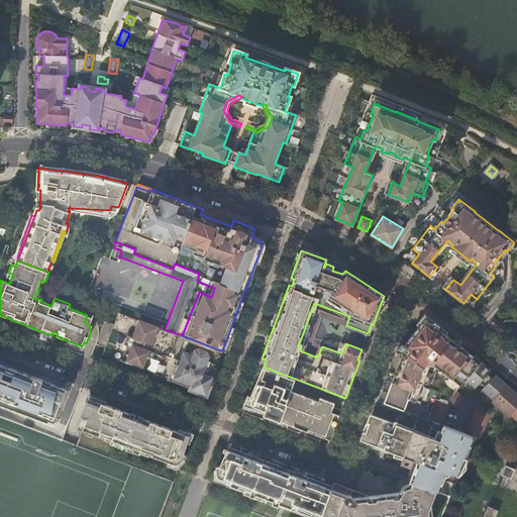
[(33,299),(38,299),(42,289),(38,287),(33,299)]
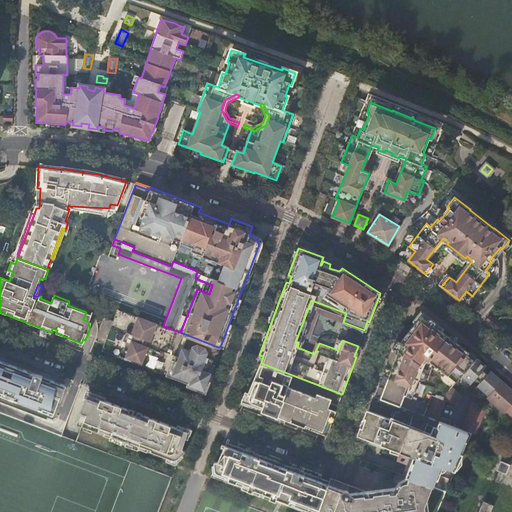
[(101,350),(204,389),(210,372),(208,371),(218,347),(180,332),(163,326),(117,309),(113,320),(104,317),(95,341),(104,344),(101,350)]
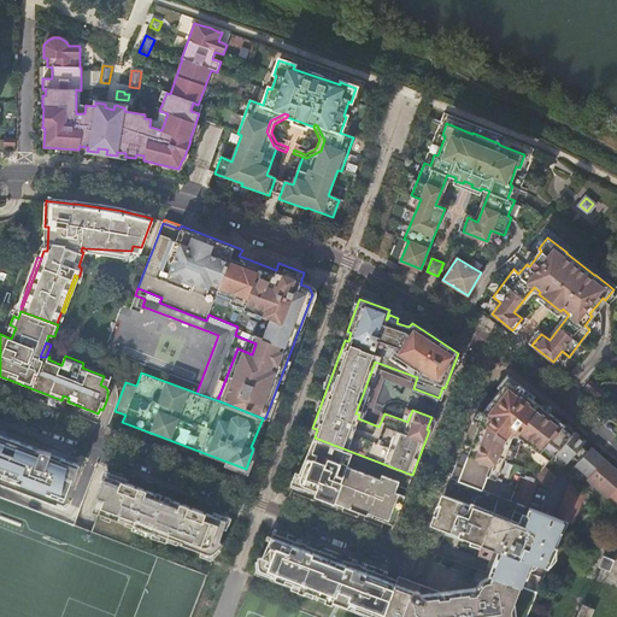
[(515,385),(517,382),(507,375),(498,386),(501,388),(504,385),(513,383),(515,385)]
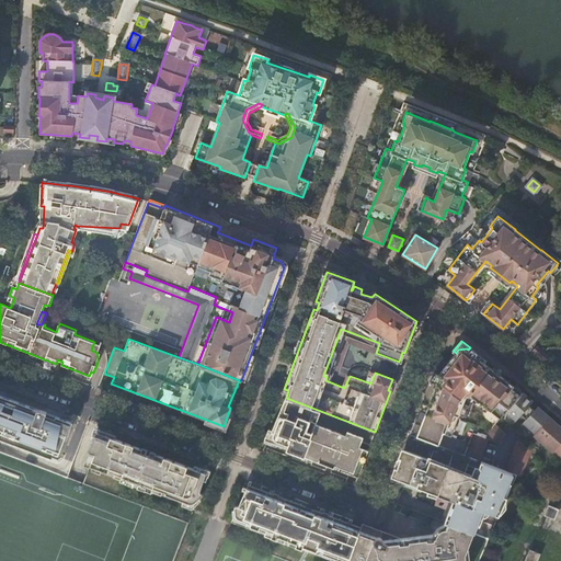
[(531,351),(545,362),(549,356),(537,345),(531,351)]
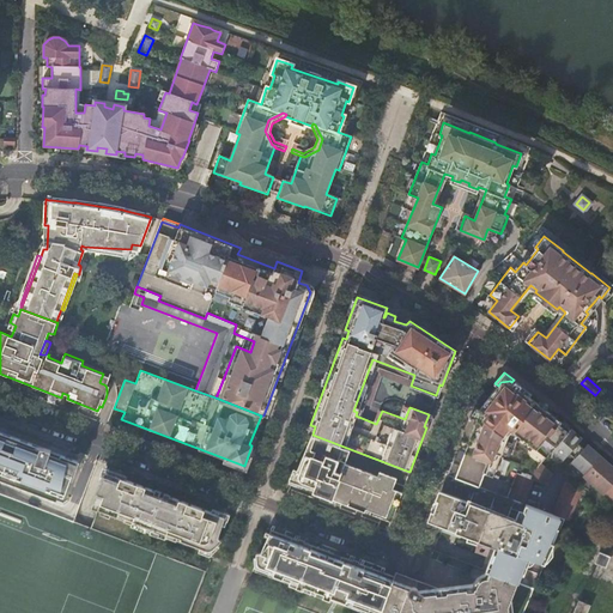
[(541,462),(552,450),(571,429),(529,396),(520,388),(522,386),(516,382),(514,380),(511,382),(510,381),(501,382),(498,386),(479,410),(477,407),(469,416),(448,474),(472,483),(508,497),(517,473),(530,478),(534,469),(534,471),(541,462)]
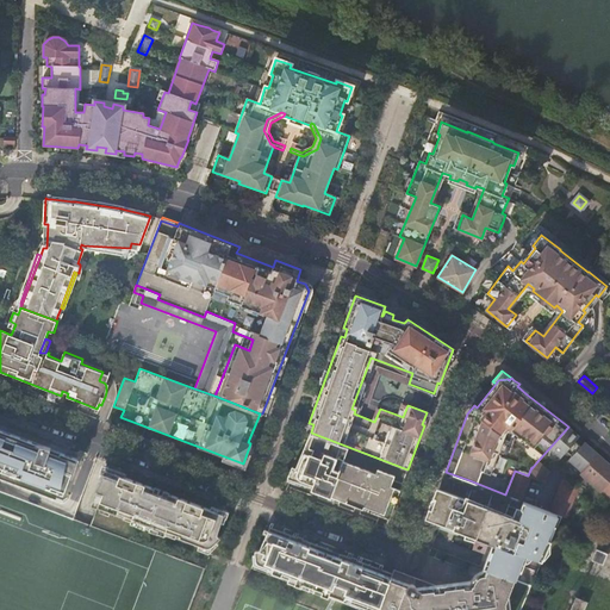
[(517,386),(527,394),(529,392),(520,384),(517,386)]
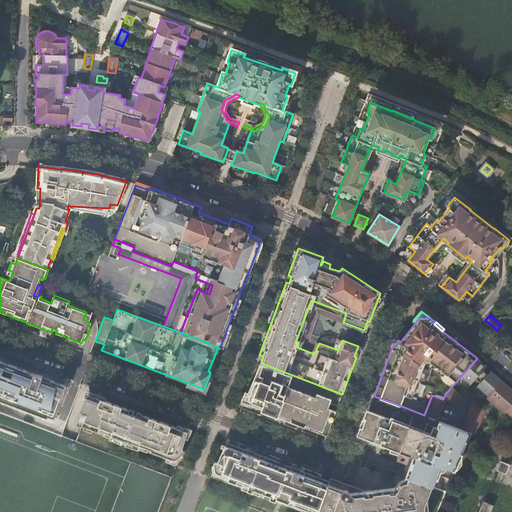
[(338,350),(342,340),(337,338),(333,348),(338,350)]
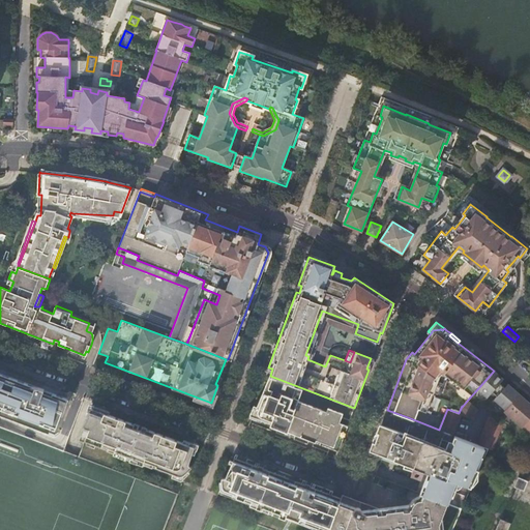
[(215,384),(217,385),(228,359),(226,359),(215,384)]
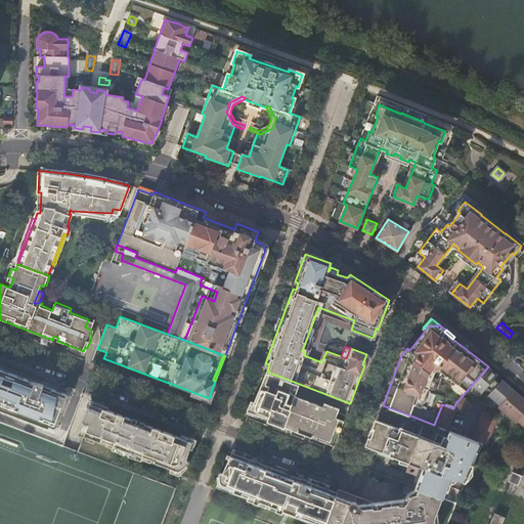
[(523,398),(488,366),(472,385),(482,393),(485,391),(501,404),(499,406),(517,423),(519,421),(523,425),(523,398)]
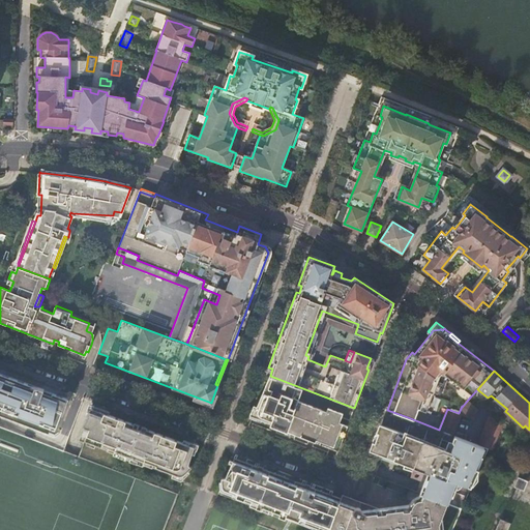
[(0,410),(1,411),(4,412),(4,414),(54,433),(67,399),(57,395),(38,387),(0,373),(0,410)]
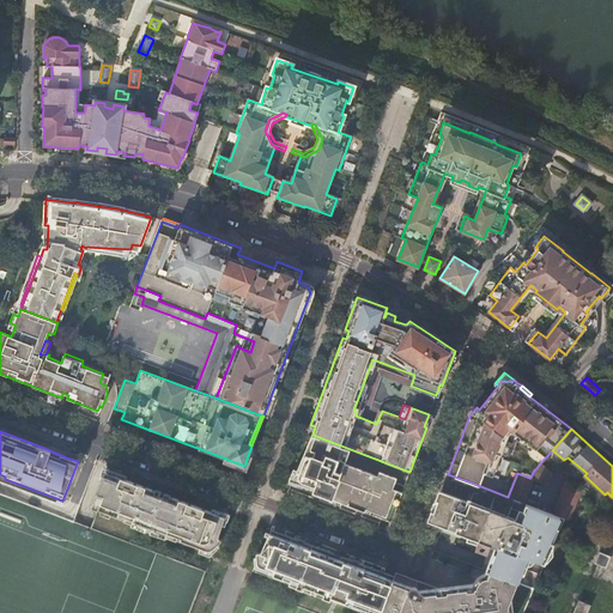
[(390,521),(410,472),(313,435),(297,471),(291,484),(331,498),(340,502),(390,521)]
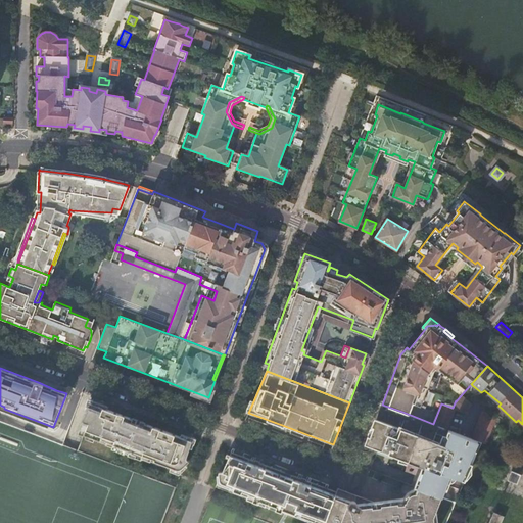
[(471,402),(462,394),(456,401),(456,400),(453,408),(441,403),(433,424),(447,429),(456,409),(467,413),(469,406),(471,402)]
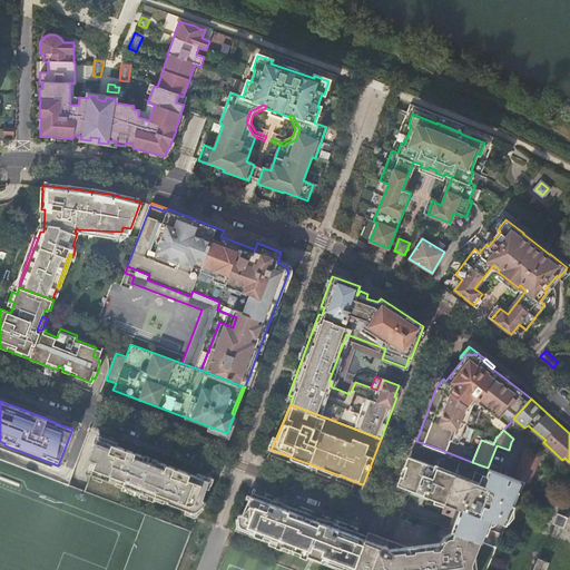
[(90,475),(84,492),(116,503),(123,488),(197,516),(212,473),(202,470),(196,468),(196,469),(186,465),(187,464),(184,463),(182,462),(180,464),(175,462),(160,457),(138,448),(130,445),(126,443),(126,442),(120,440),(119,441),(110,438),(100,433),(85,473),(90,475)]
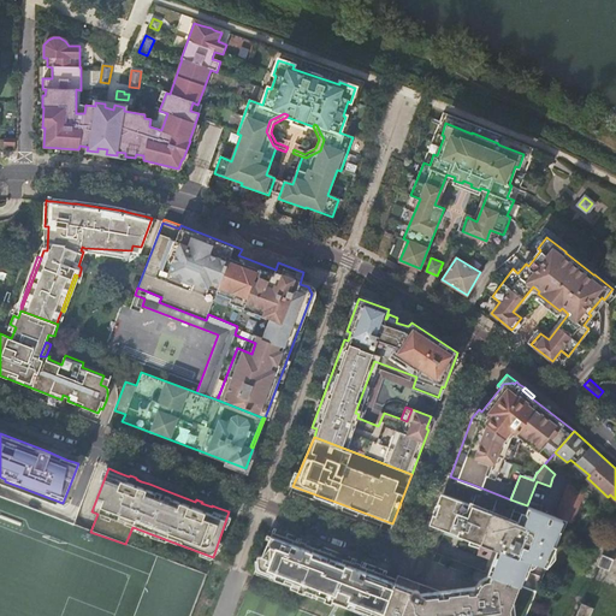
[(489,574),(538,592),(569,522),(556,516),(543,511),(527,505),(510,499),(474,485),(450,477),(440,501),(433,520),(431,526),(469,539),(489,546),(498,550),(489,574)]
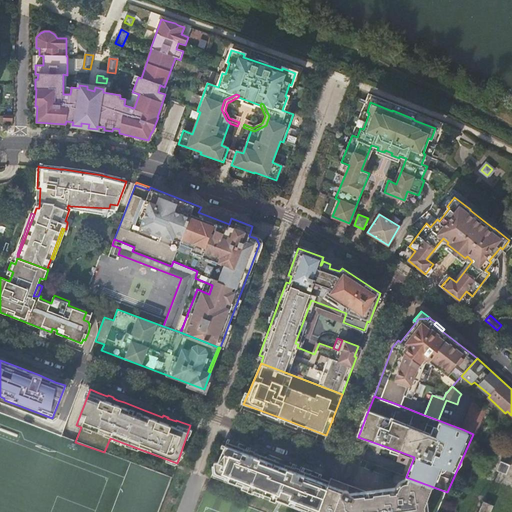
[(473,434),(475,435),(485,407),(472,402),(462,429),(473,434)]
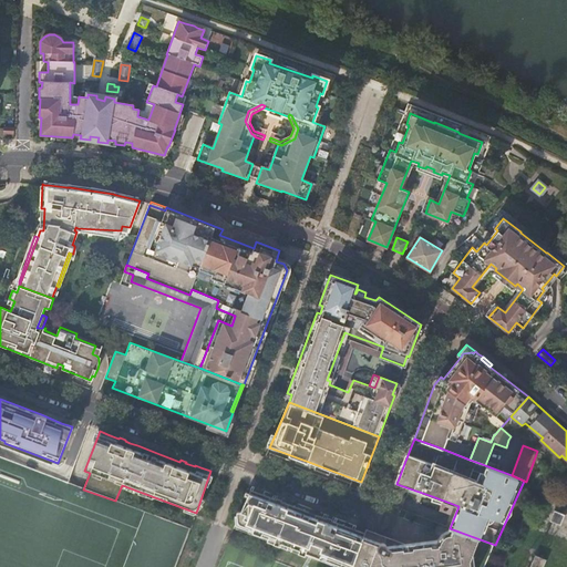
[(235,529),(333,566),(351,566),(364,534),(358,531),(354,531),(357,526),(333,517),(332,521),(329,519),(326,518),(328,515),(284,498),(282,501),(280,500),(277,498),(278,496),(266,491),(264,495),(258,493),(255,492),(256,487),(253,486),(249,494),(247,498),(241,513),(235,529)]
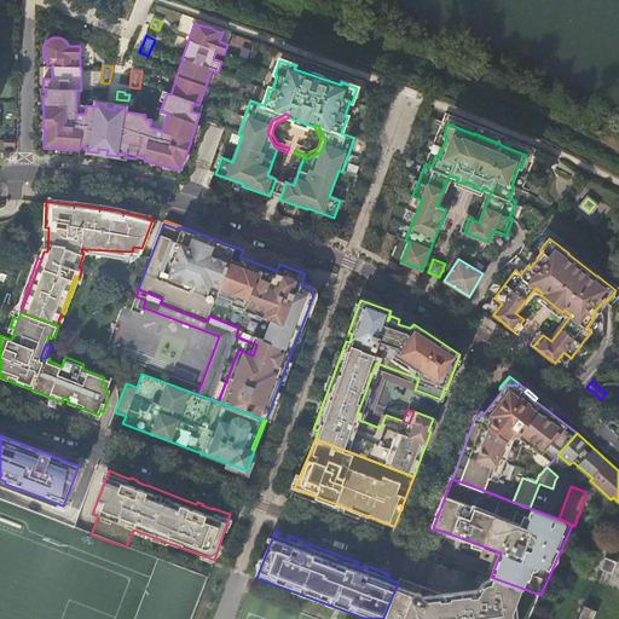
[(490,551),(491,549),(472,542),(470,545),(490,551)]
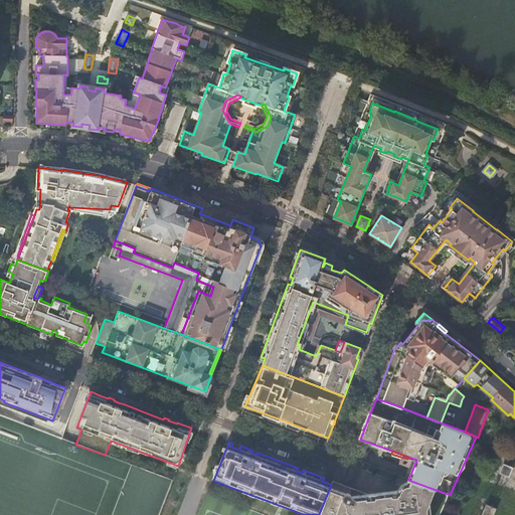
[(505,463),(500,473),(510,477),(514,467),(505,463)]
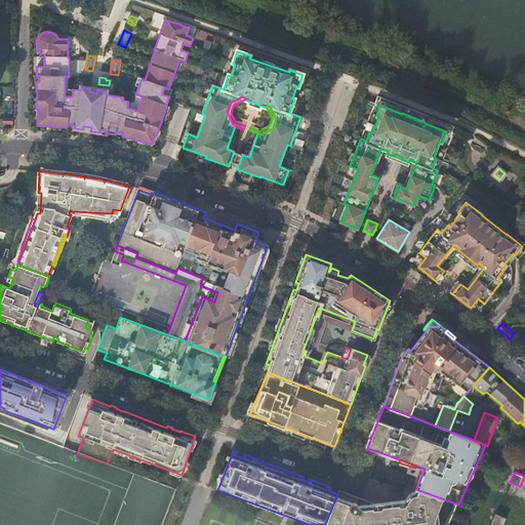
[(449,524),(458,505),(416,489),(411,503),(408,513),(401,510),(377,503),(361,498),(348,493),(339,490),(337,494),(325,524),(449,524)]
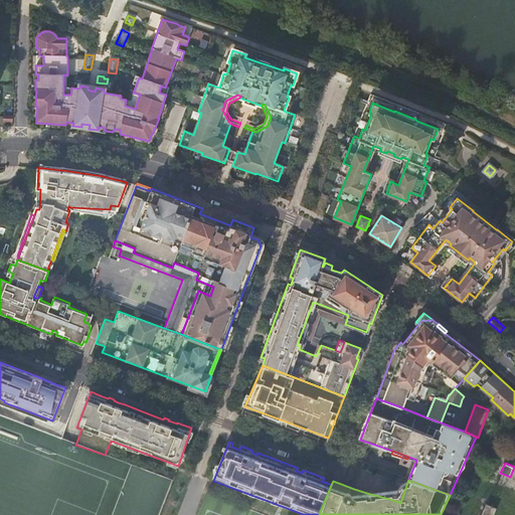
[(400,503),(403,494),(400,494),(398,494),(396,495),(395,497),(393,499),(393,500),(400,503)]
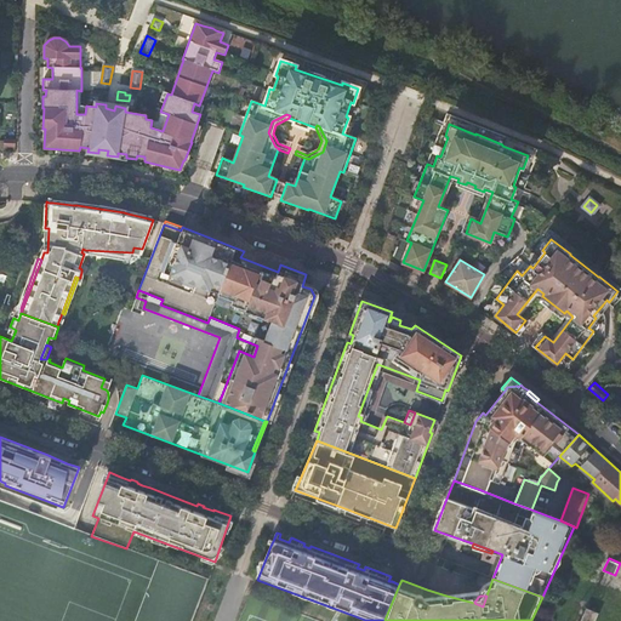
[(587,608),(581,620),(594,620),(599,613),(587,608)]
